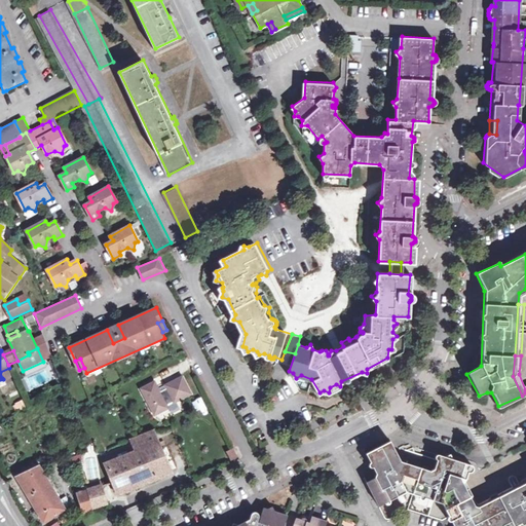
[(0,372),(2,378),(11,373),(9,368),(0,372)]
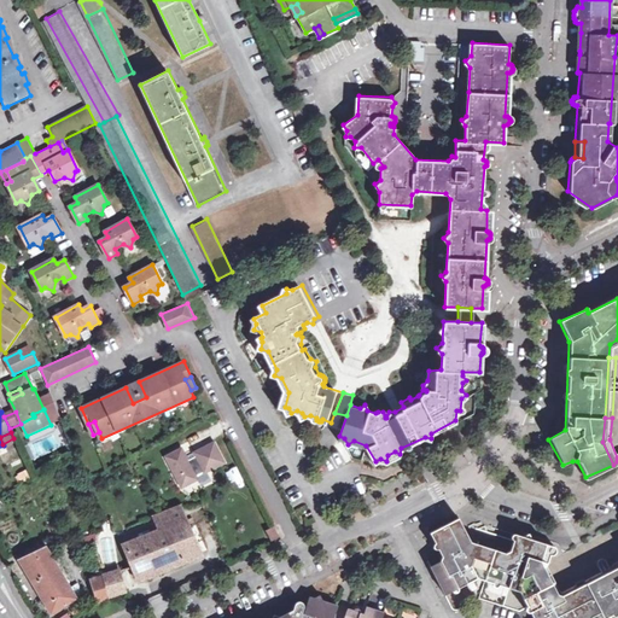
[(197,474),(205,471),(225,461),(215,441),(194,452),(197,455),(188,459),(182,448),(167,456),(182,487),(198,478),(197,474)]
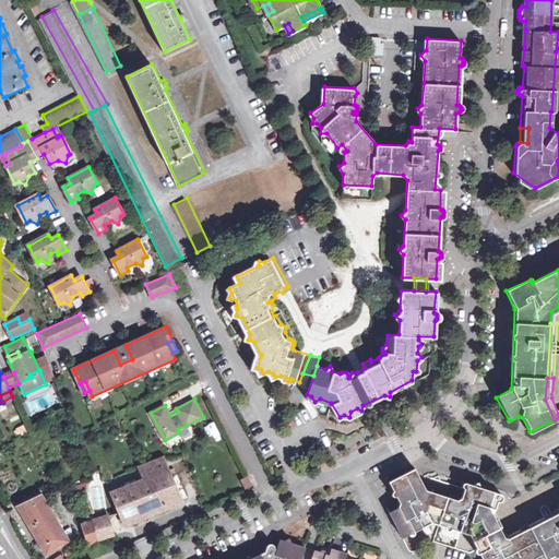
[(139,466),(144,479),(169,468),(164,456),(139,466)]
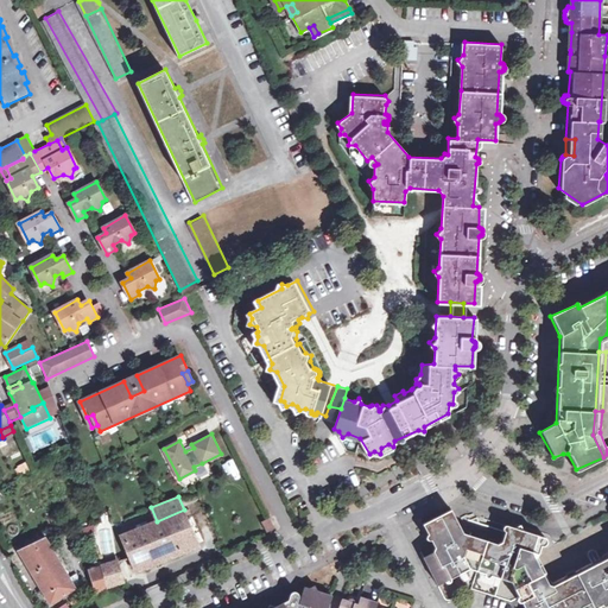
[(194,508),(185,512),(197,543),(206,539),(194,508)]
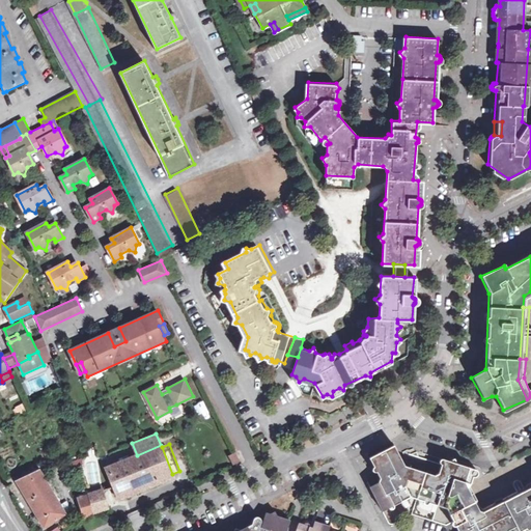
[(173,476),(172,474),(162,447),(161,445),(137,455),(136,456),(107,469),(120,499),(173,476)]
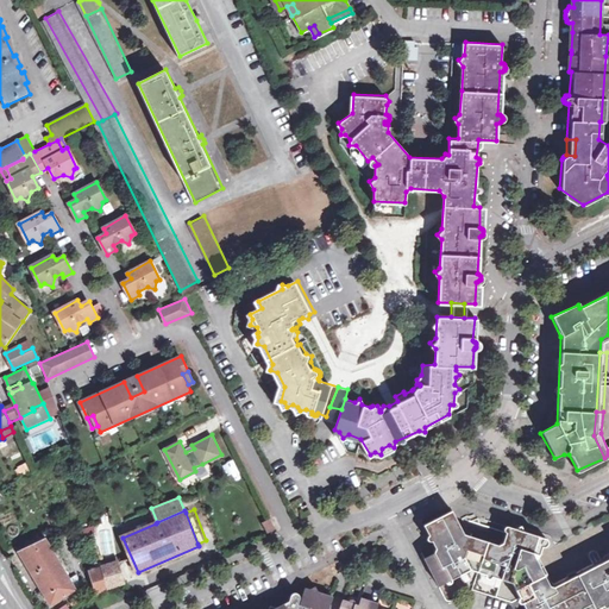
[(529,559),(535,556),(539,548),(540,547),(541,546),(542,545),(544,544),(544,542),(542,540),(542,539),(541,538),(504,526),(498,542),(494,545),(464,534),(452,512),(424,525),(434,546),(431,553),(422,558),(437,585),(470,569),(510,583),(518,598),(521,596),(523,601),(520,602),(523,608),(575,608),(588,603),(591,608),(608,598),(608,560),(575,577),(551,589),(552,590),(542,595),(539,588),(542,585),(539,578),(529,559)]
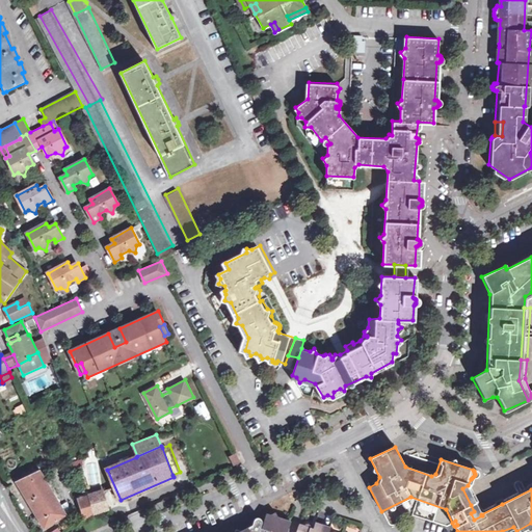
[(82,452),(69,457),(72,464),(81,460),(82,452)]
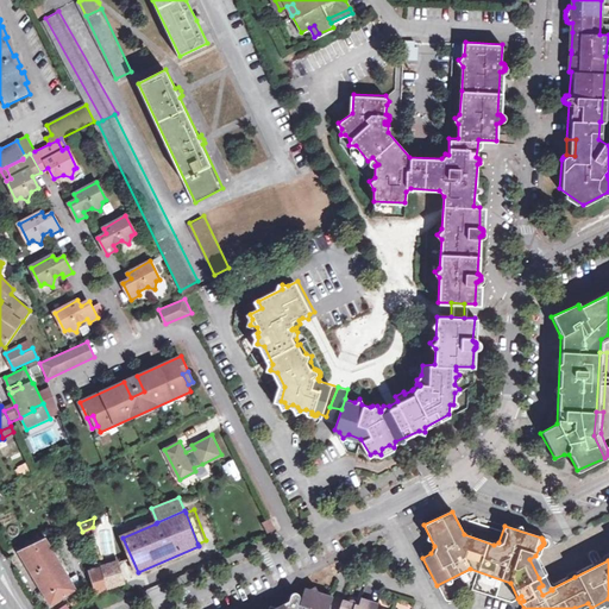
[(277,528),(272,518),(264,521),(270,532),(277,528)]
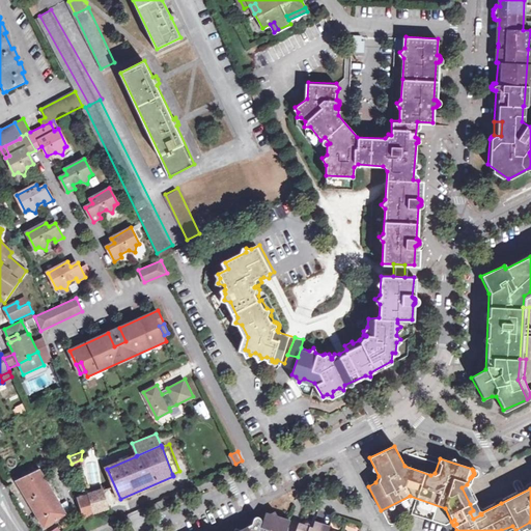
[(410,466),(434,472),(436,463),(412,456),(410,466)]
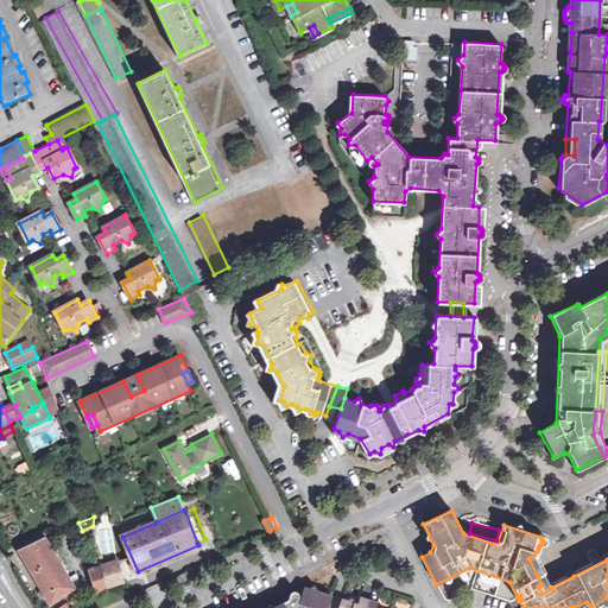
[(18,546),(51,602),(76,587),(45,537),(35,542),(33,539),(18,546)]
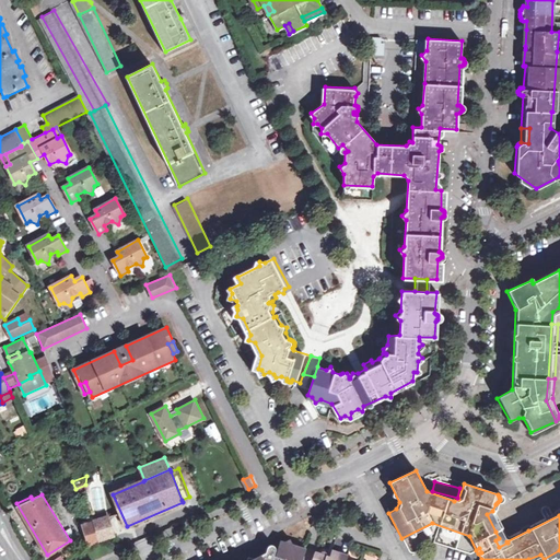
[(114,535),(104,508),(91,512),(94,521),(83,524),(91,546),(100,539),(114,535)]
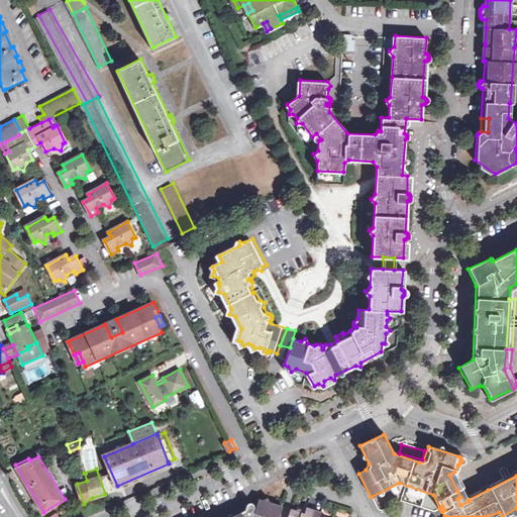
[(485,485),(488,490),(516,476),(516,469),(506,475),(485,485)]
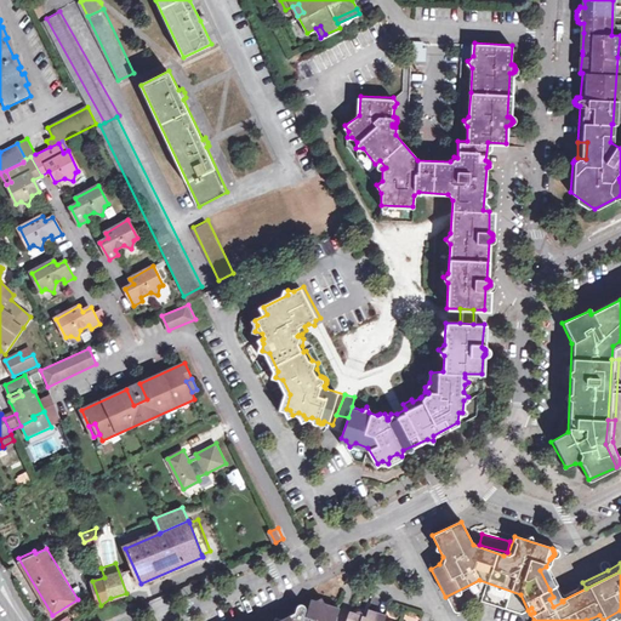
[(540,570),(550,590),(556,586),(546,567),(540,570)]
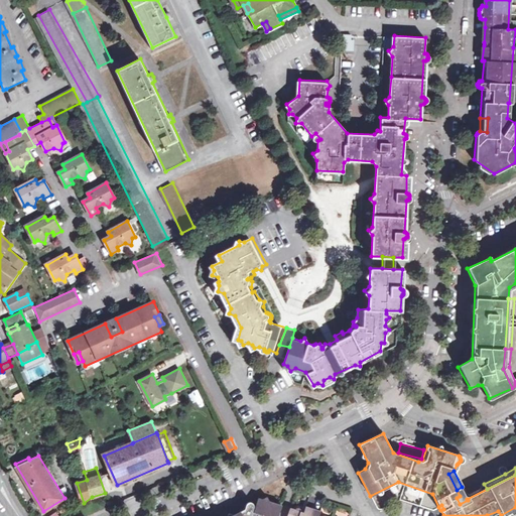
[(462,487),(457,490),(460,496),(457,498),(460,504),(468,500),(467,499),(487,489),(484,484),(469,492),(464,490),(462,487)]
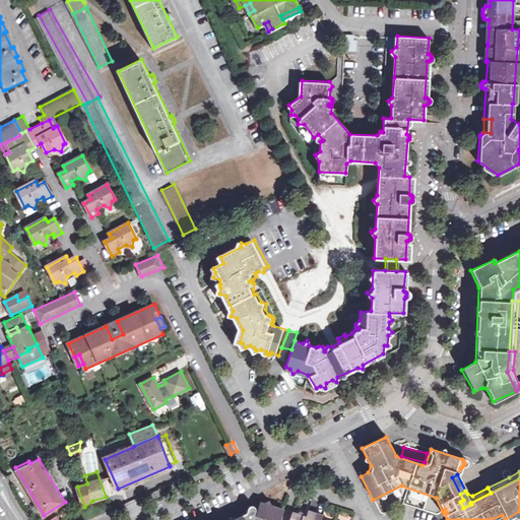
[(279,519),(281,512),(270,509),(268,504),(264,507),(259,506),(255,519),(253,519),(254,513),(254,512),(254,511),(253,510),(252,510),(251,510),(249,511),(249,512),(248,515),(239,519),(279,519)]
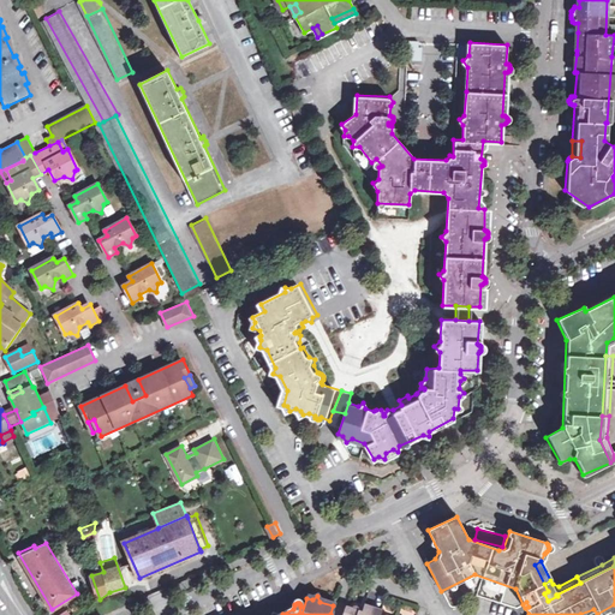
[(353,614),(354,611),(356,609),(354,608),(354,607),(353,607),(352,607),(351,607),(351,608),(350,610),(344,609),(341,614),(384,614),(386,614),(384,614),(383,614),(381,614),(380,614),(378,614),(375,614),(377,609),(362,604),(358,613),(357,614),(353,614)]
